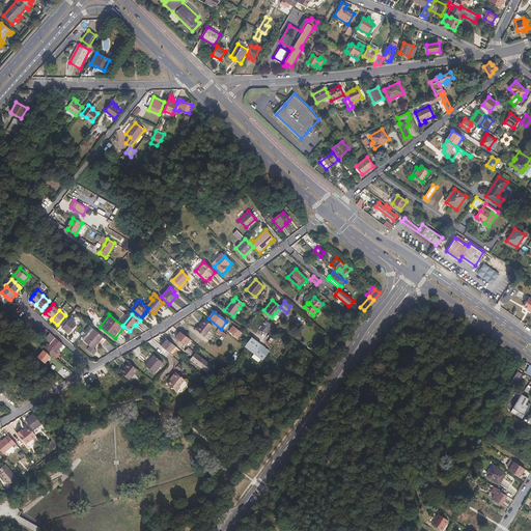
[(70,318),(62,328),(68,333),(77,325),(70,318)]
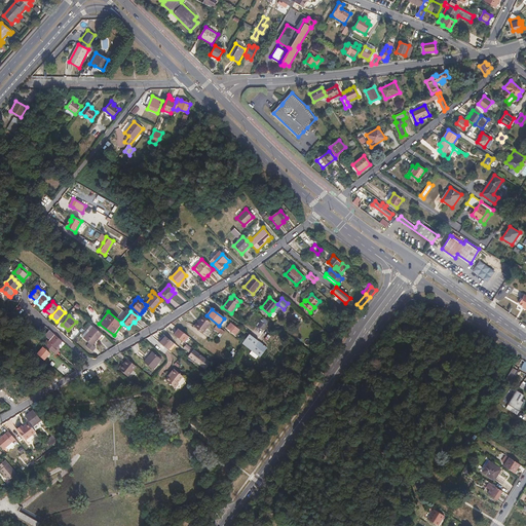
[(202,333),(210,323),(201,316),(194,327),(202,333)]
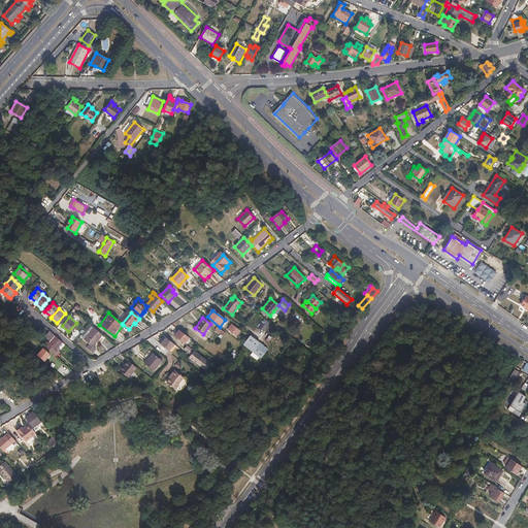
[(267,327),(262,323),(258,328),(263,332),(267,327)]
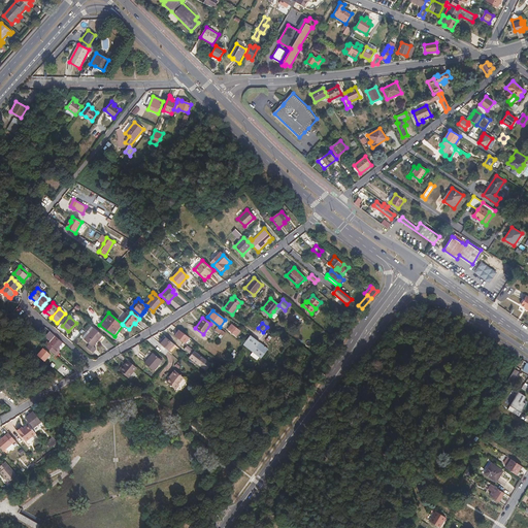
[(236,336),(240,331),(232,324),(228,330),(236,336)]
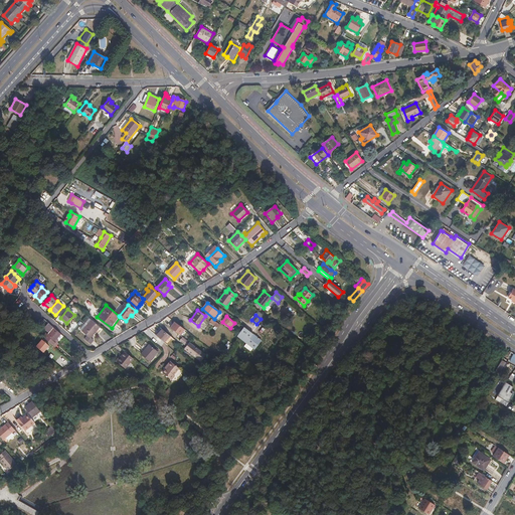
[(80,329),(81,330),(91,320),(90,319),(80,329)]
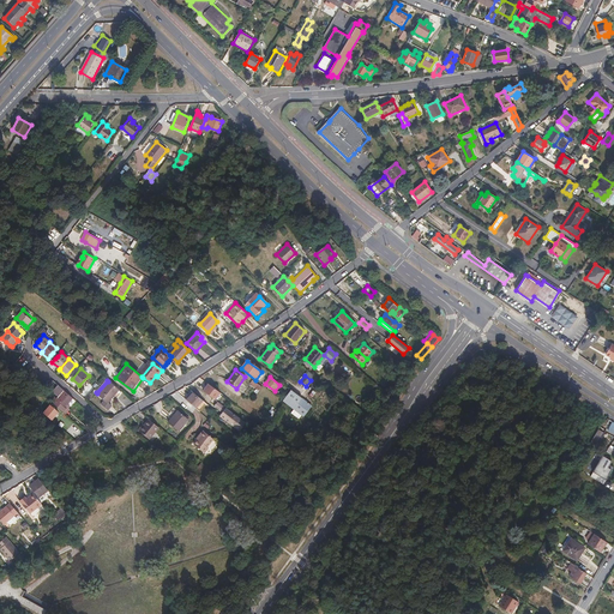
[(259,391),(262,387),(252,380),(250,384),(259,391)]
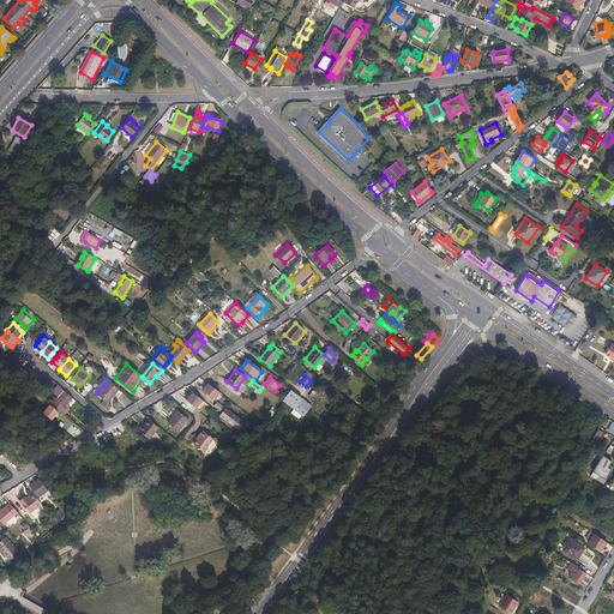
[(108,381),(97,393),(104,399),(100,404),(107,410),(112,405),(108,403),(119,390),(108,381)]
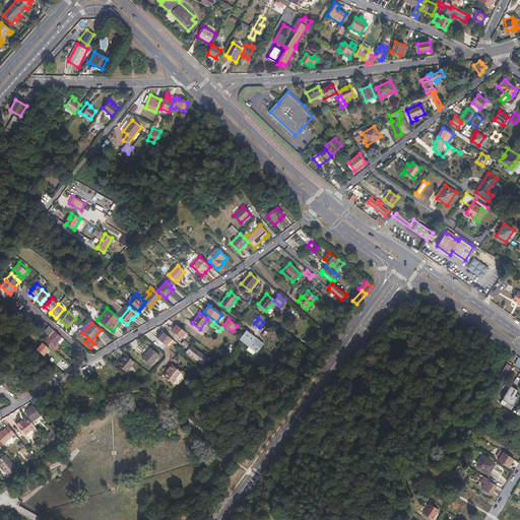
[(186,332),(176,324),(171,330),(181,338),(186,332)]
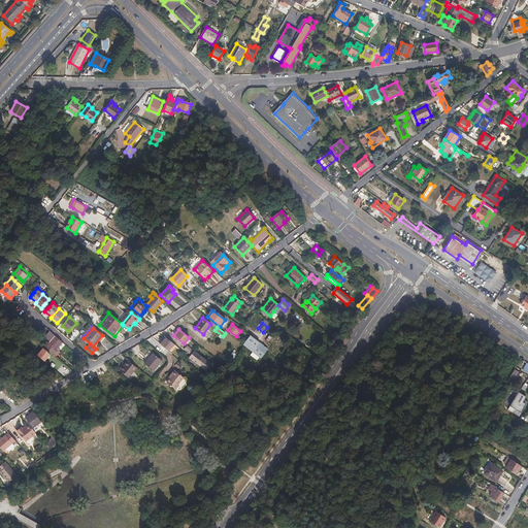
[(57,350),(63,342),(50,331),(45,336),(51,341),(48,343),(46,341),(43,344),(55,355),(58,351),(57,350)]
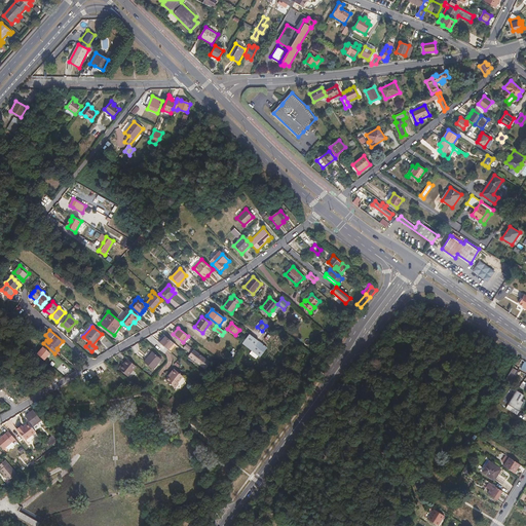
[(267,347),(263,345),(250,334),(242,343),(260,357),(265,349),(267,347)]
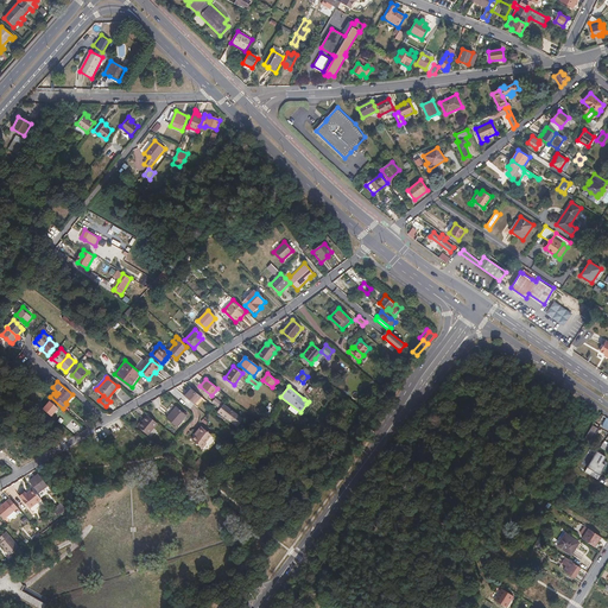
[(37,404),(46,394),(38,387),(33,392),(36,393),(31,399),(37,404)]
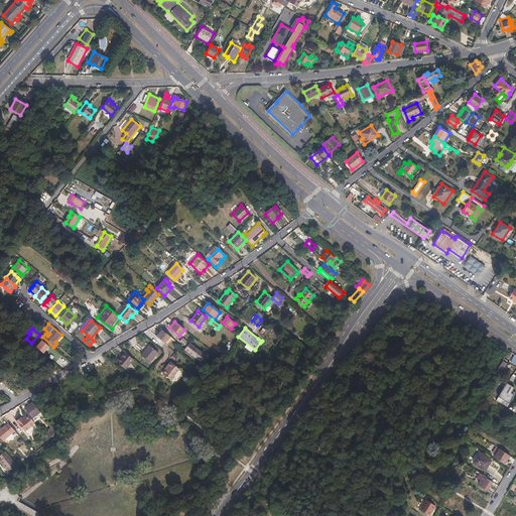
[(169,337),(162,330),(156,336),(162,342),(164,344),(167,341),(167,340),(169,337)]
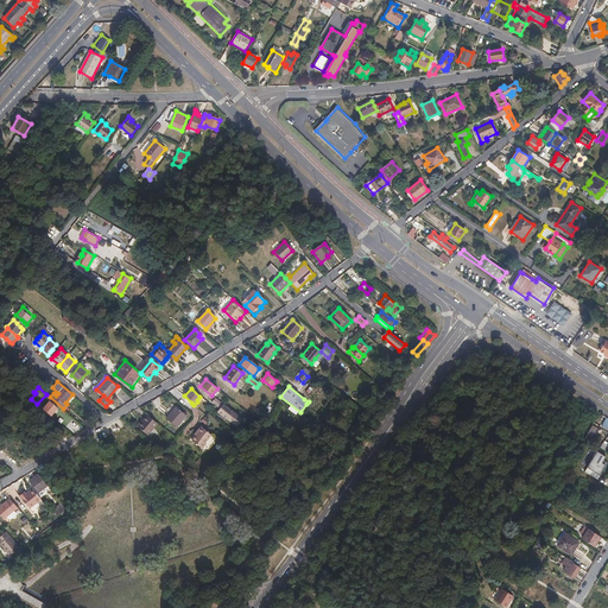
[(238,426),(244,418),(216,397),(222,410),(220,412),(238,426)]
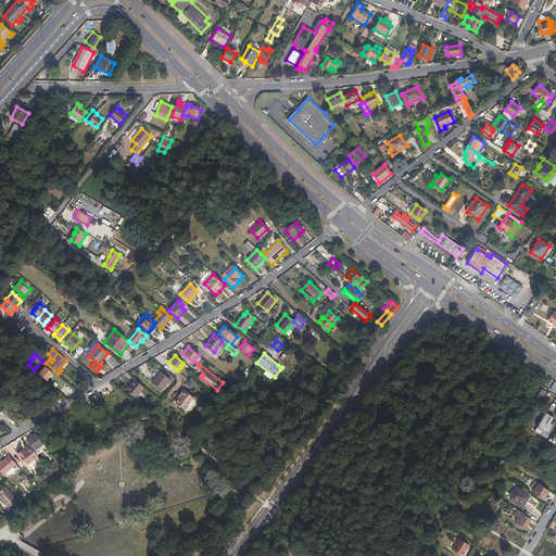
[(39,374),(47,380),(53,374),(46,367),(39,374)]
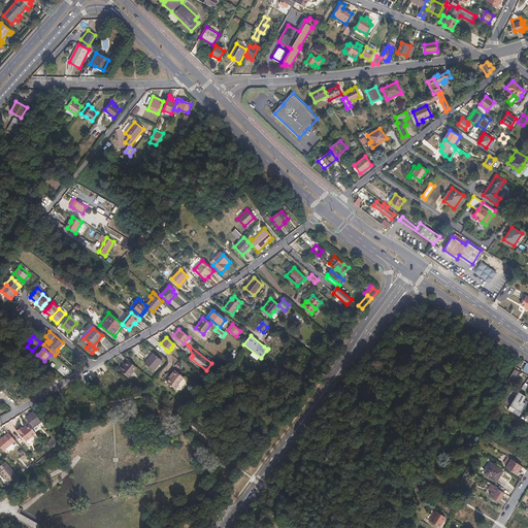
[(154,371),(162,361),(153,353),(144,363),(154,371)]
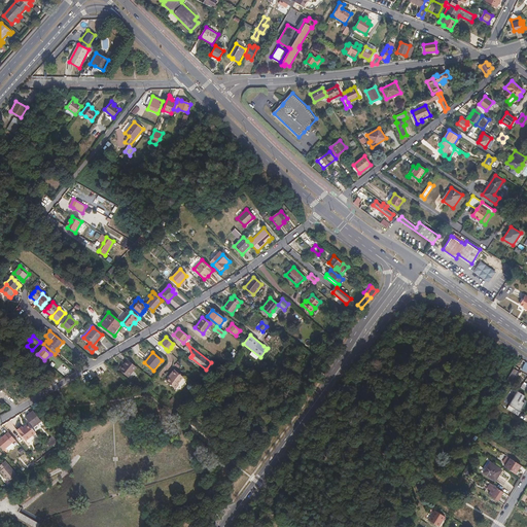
[(128,378),(136,366),(128,359),(119,371),(128,378)]
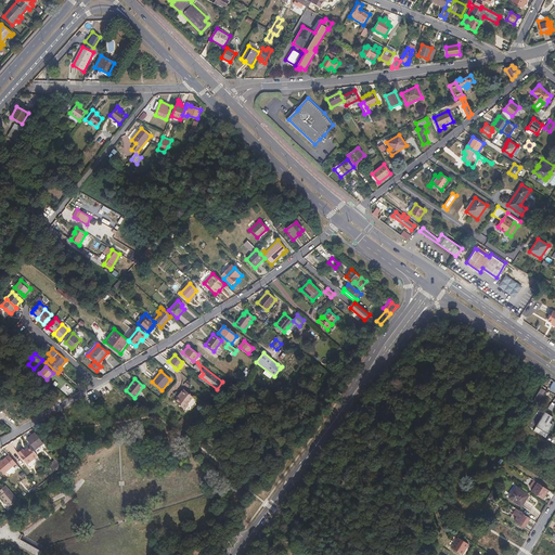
[(534,400),(538,402),(545,391),(541,388),(534,400)]
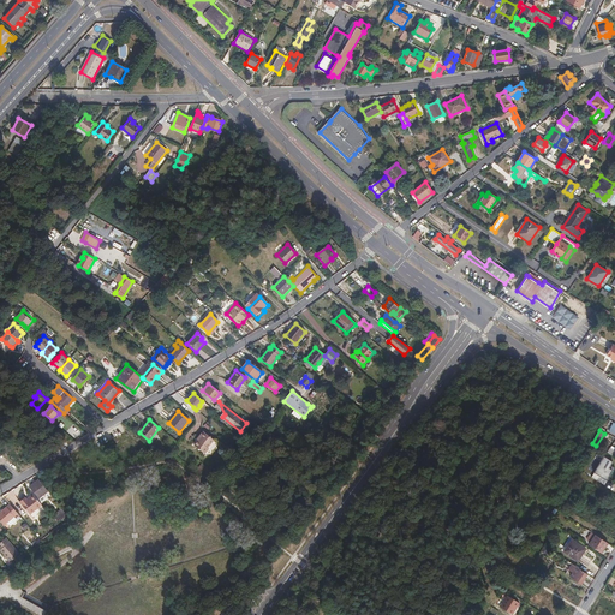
[(201,440),(198,442),(193,447),(203,454),(207,449),(206,448),(213,441),(203,434),(199,439),(201,440)]
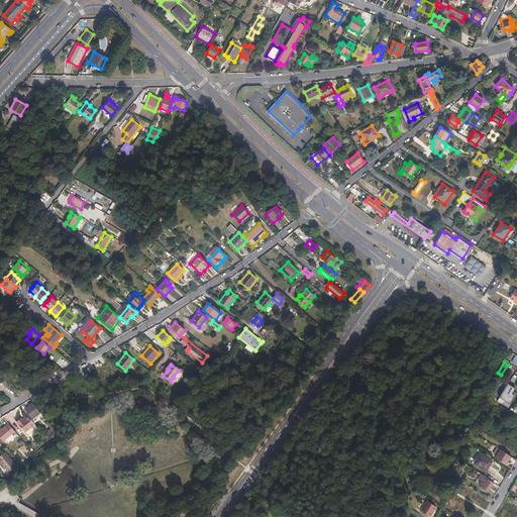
[(515,390),(507,384),(497,401),(508,408),(516,394),(513,392),(515,390)]
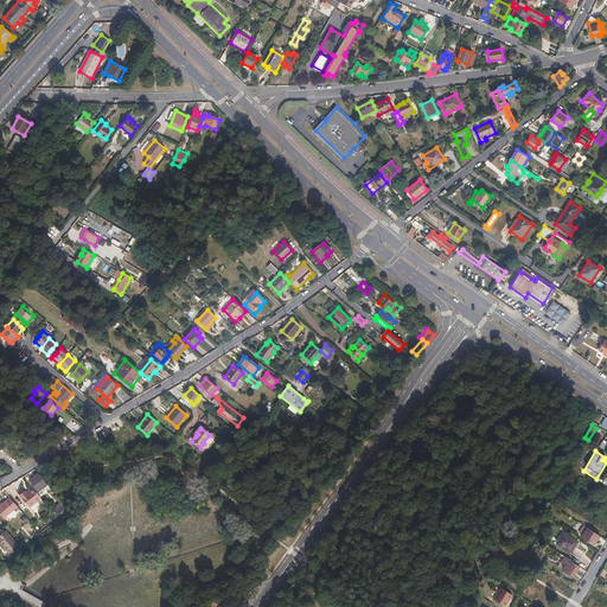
[(46,484),(44,480),(43,481),(37,474),(30,480),(38,491),(46,484)]
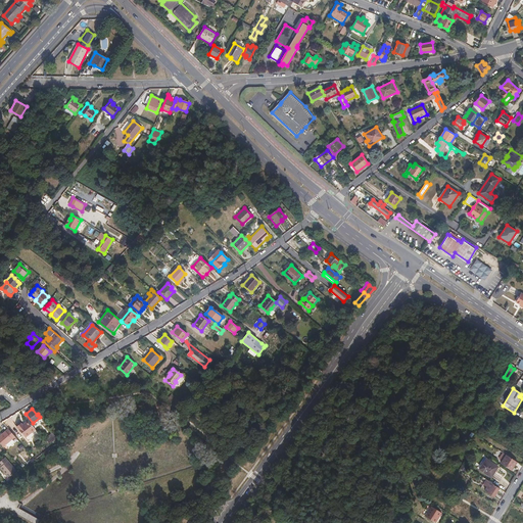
[(465,411),(461,417),(467,421),(471,415),(465,411)]
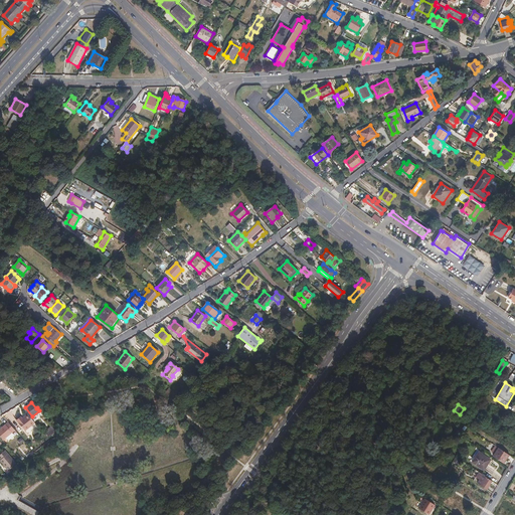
[(25,431),(27,428),(34,422),(28,414),(23,418),(22,417),(17,421),(25,431)]
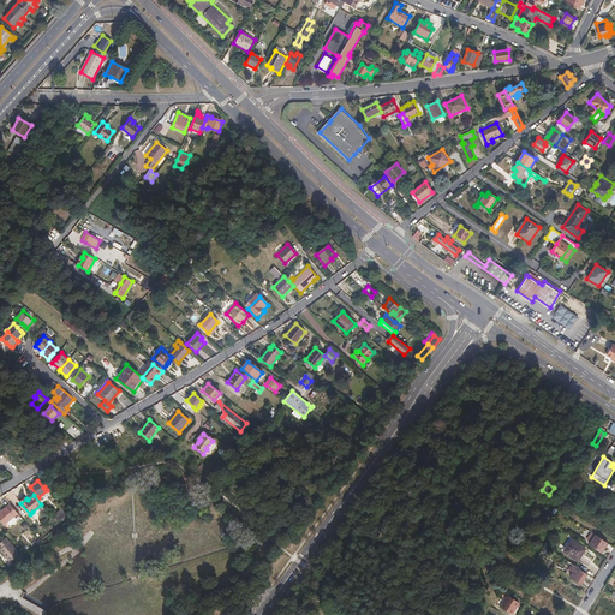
[(0,511),(0,521),(3,525),(6,521),(13,515),(17,513),(9,503),(0,511)]
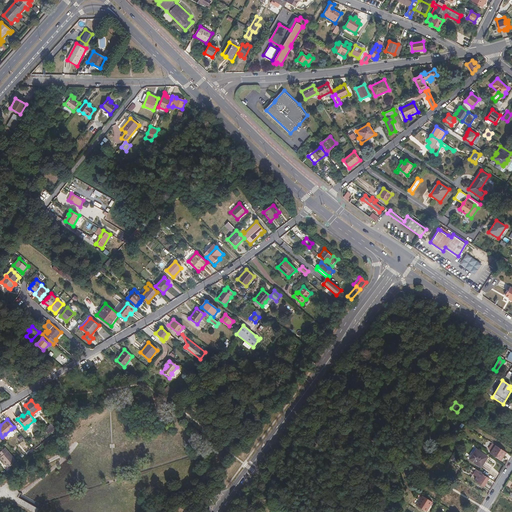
[(448,428),(439,421),(437,424),(446,431),(448,428)]
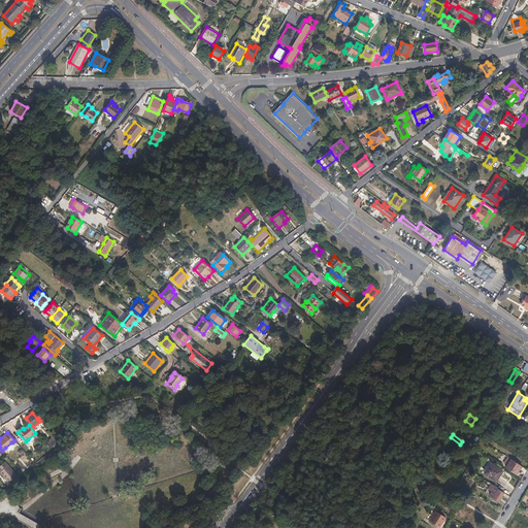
[(14,447),(11,442),(5,448),(8,452),(14,447)]
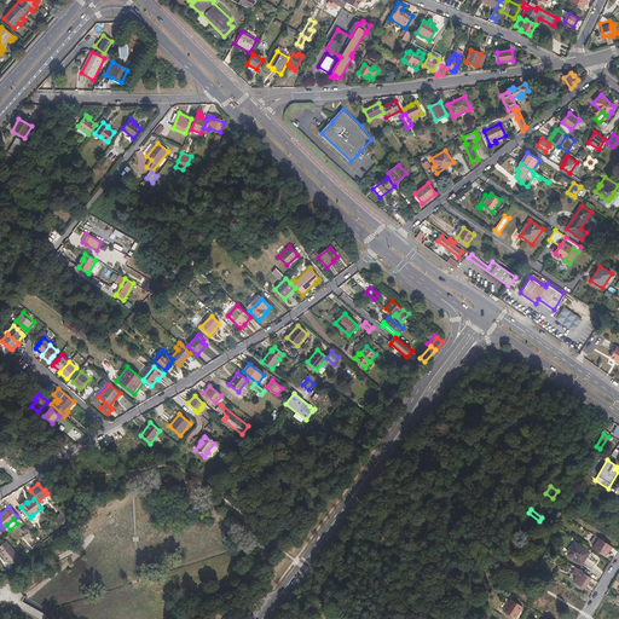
[(606,557),(612,548),(599,539),(593,549),(606,557)]
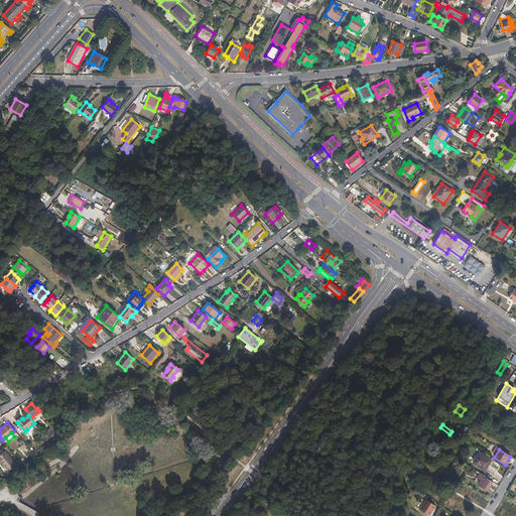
[(0,456),(0,460),(0,461),(0,460),(0,462),(8,472),(16,465),(5,452),(0,456)]
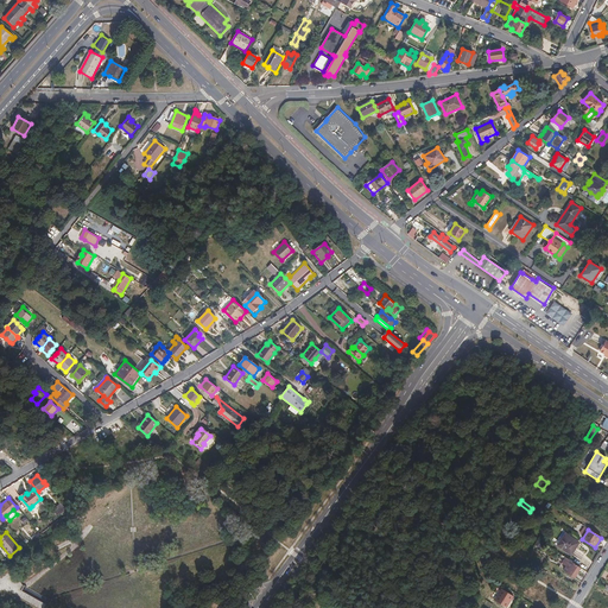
[(565,534),(557,546),(570,556),(580,544),(565,534)]
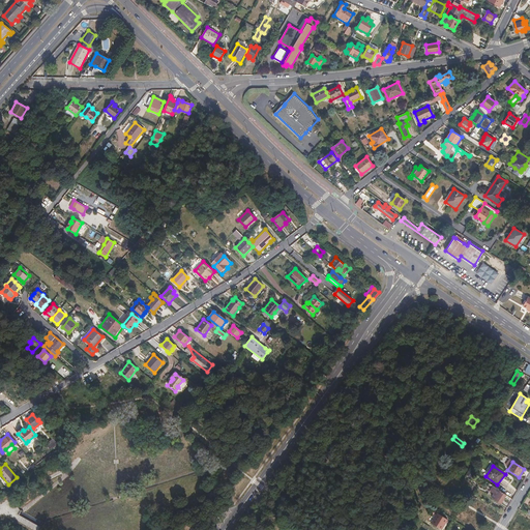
[(497,490),(492,498),(501,504),(506,496),(497,490)]
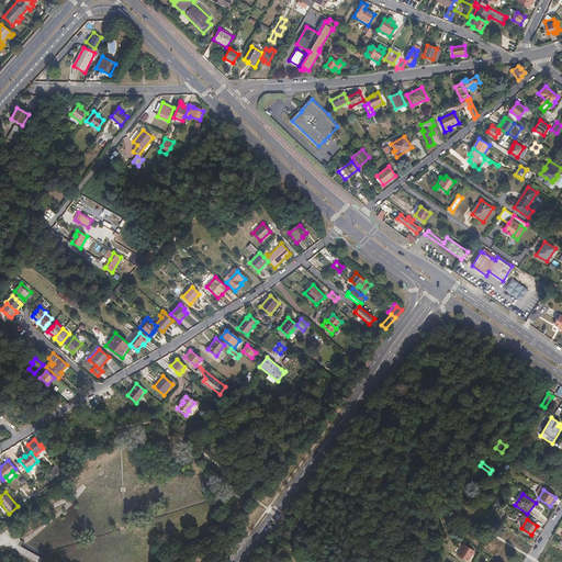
[(468,561),(474,551),(462,543),(456,554),(468,561)]
